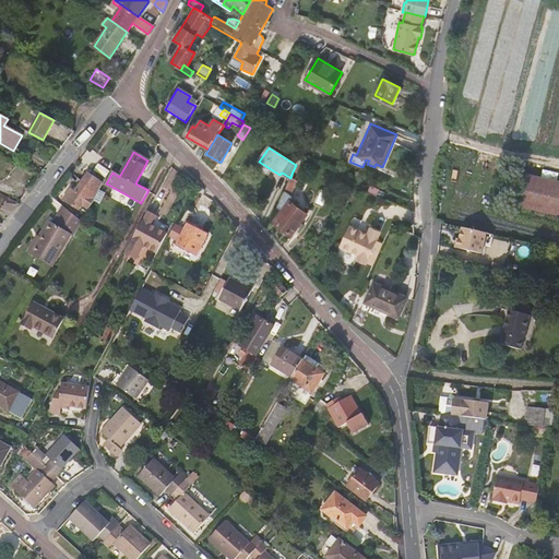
[(108,173),(98,166),(95,171),(105,178),(108,173)]
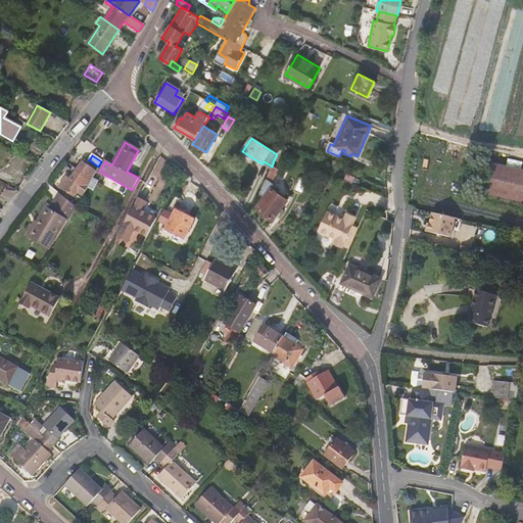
[(522,168),(489,160),(482,192),(522,200),(522,168)]
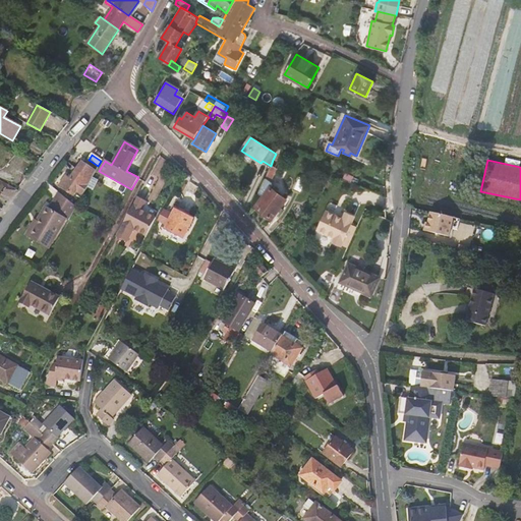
[(95,172),(81,163),(68,182),(64,179),(60,185),(73,195),(76,191),(82,195),(95,172)]
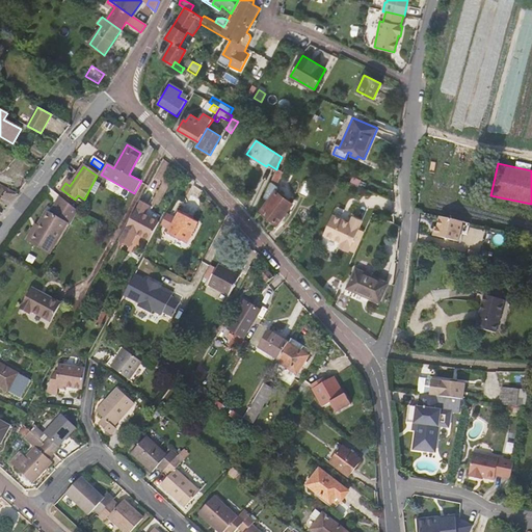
[(276,186),(282,173),(276,169),(264,198),(268,201),(261,211),(277,223),(292,205),(277,192),(280,188),(276,186)]
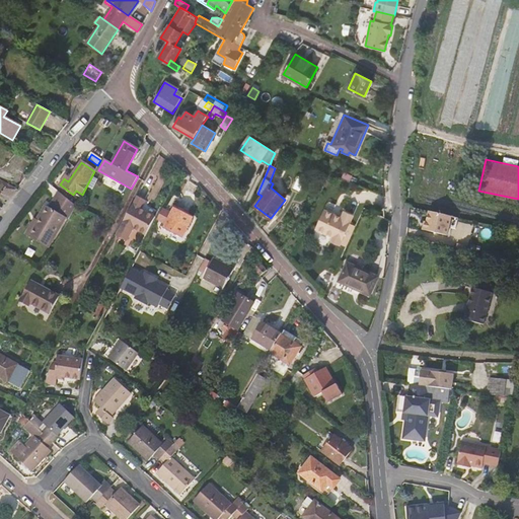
[(151,187),(159,172),(152,168),(144,182),(151,187)]
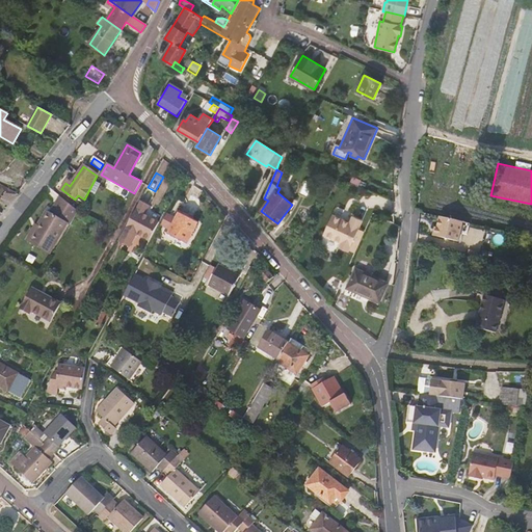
[(307,183),(304,182),(299,193),(307,197),(313,186),(307,183)]
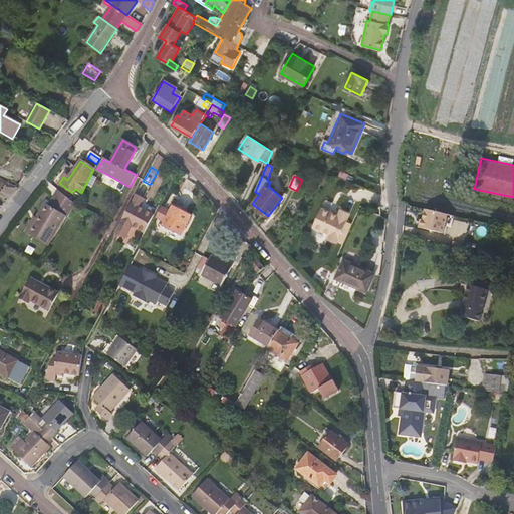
[(44,203),(33,222),(28,232),(40,239),(39,241),(46,245),(53,232),(51,231),(61,215),(66,218),(73,206),(76,202),(57,189),(48,205),(44,203)]
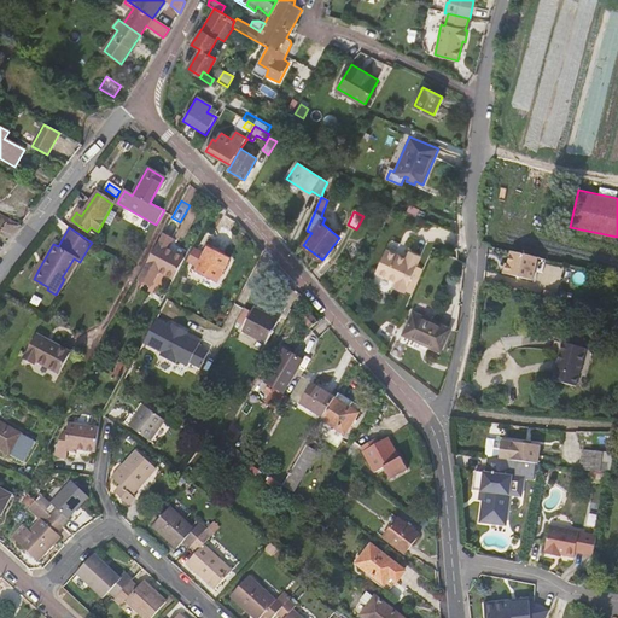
[(169,242),(161,237),(146,266),(138,280),(151,289),(157,277),(172,284),(182,262),(165,252),(164,252),(169,242)]
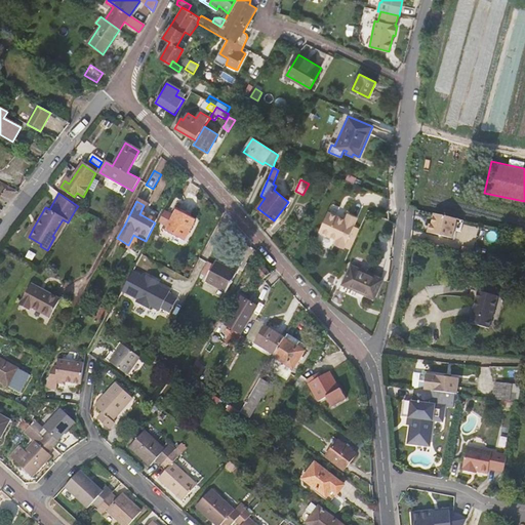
[(195,220),(176,211),(174,214),(165,210),(158,223),(167,228),(166,231),(185,240),(195,220)]
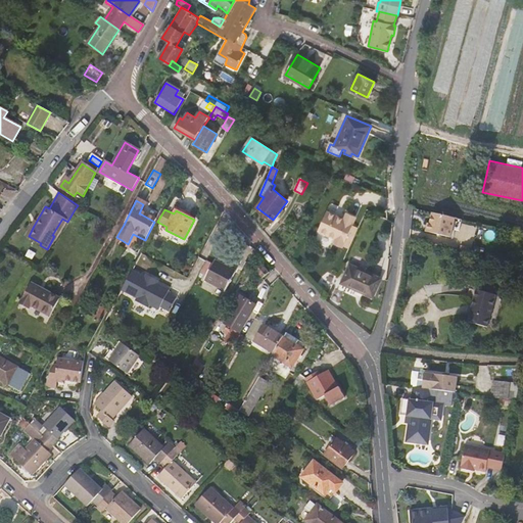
[(340,251),(355,217),(346,212),(343,219),(326,210),(316,235),(332,243),(330,247),(340,251)]
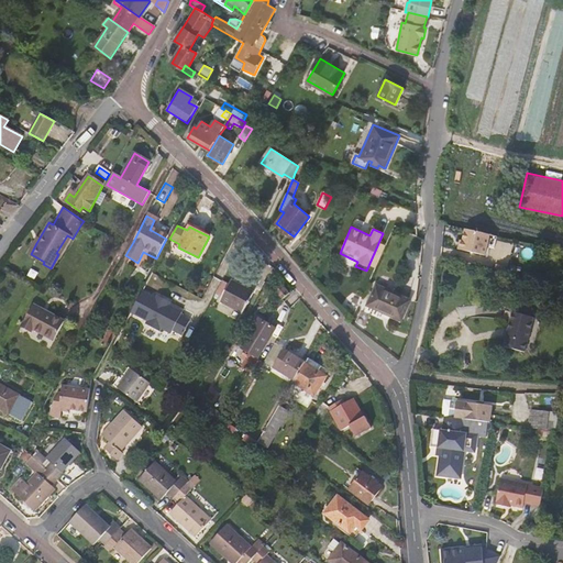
[(468,230),(465,241),(464,250),(487,255),(488,246),(492,235),(468,230)]
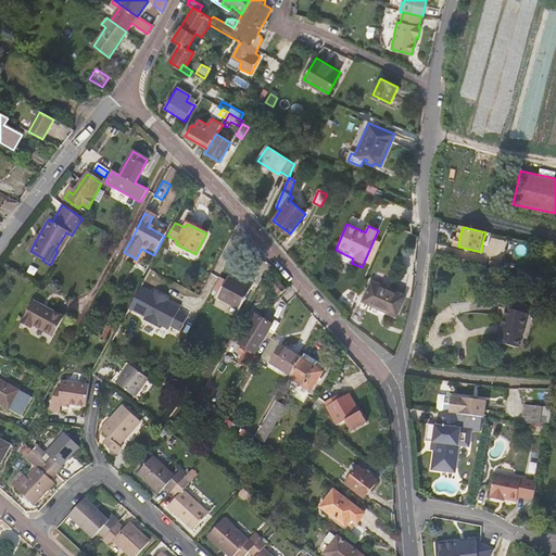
[(30,251),(36,240),(33,238),(26,251),(42,261),(43,258),(30,251)]
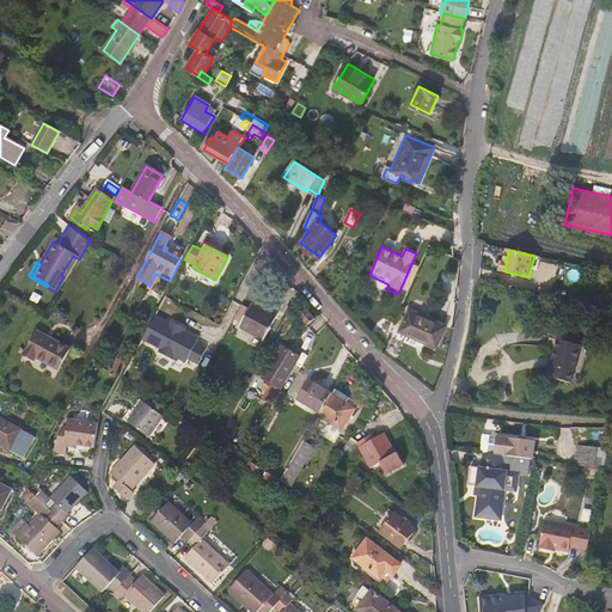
[(202,297),(191,292),(187,299),(197,304),(202,297)]
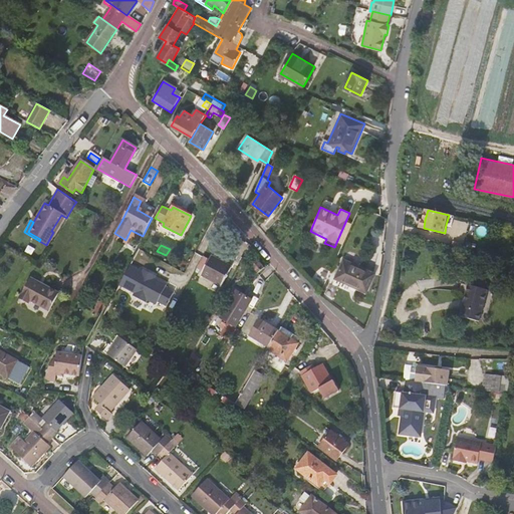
[(110,258),(103,254),(98,263),(105,267),(110,258)]
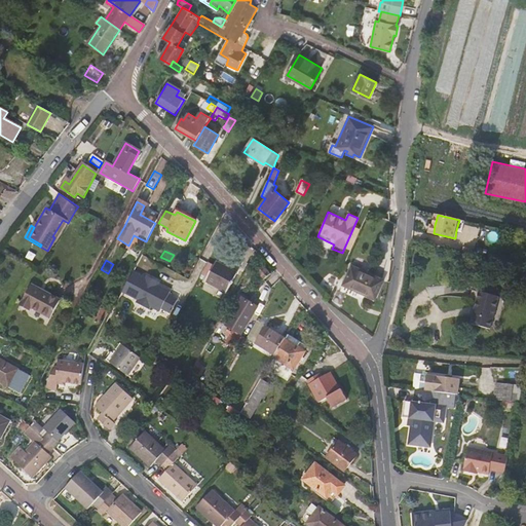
[(364,263),(354,260),(352,265),(361,269),(364,263)]
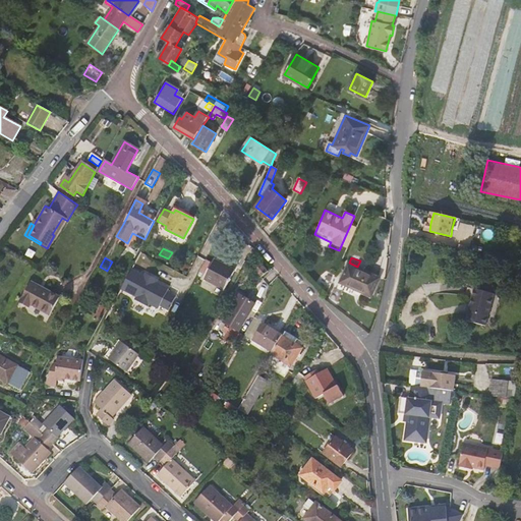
[(238,264),(231,259),(228,267),(214,259),(203,279),(224,290),(238,264)]
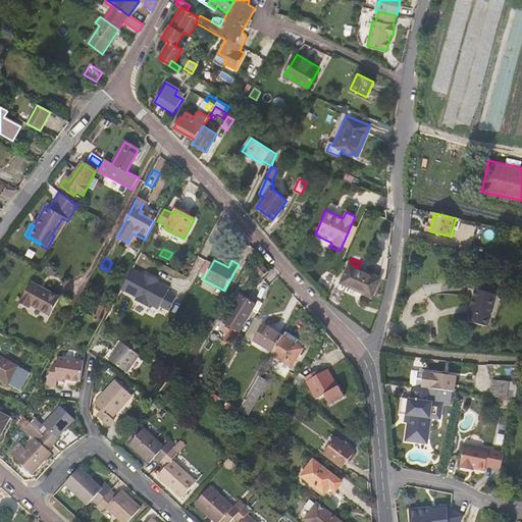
[(358,267),(350,263),(341,281),(372,297),(380,277),(358,267)]
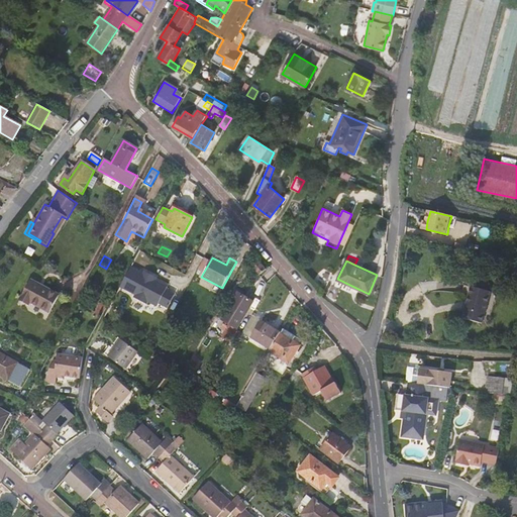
[(200,267),(192,263),(186,273),(195,278),(200,267)]
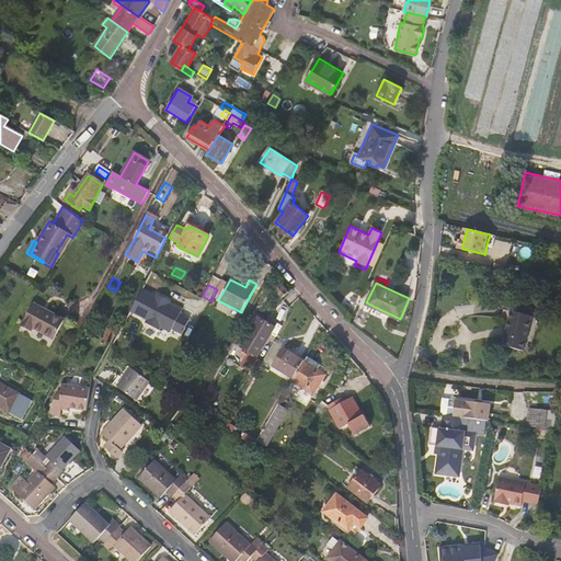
[(288,292),(282,285),(277,288),(274,292),(282,299),(288,292)]
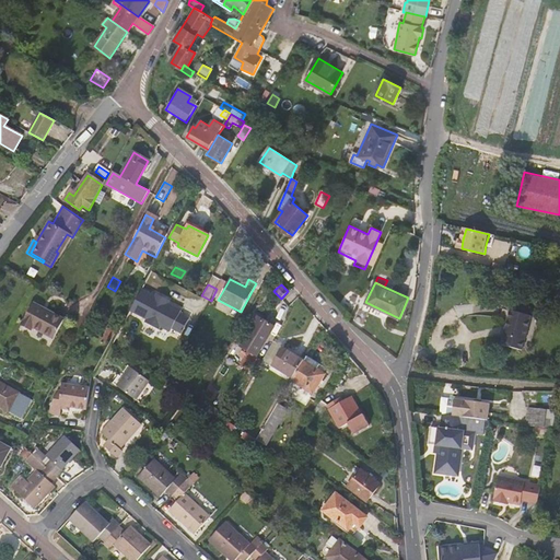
[(63,321),(33,304),(21,326),(31,330),(33,327),(54,338),(63,321)]
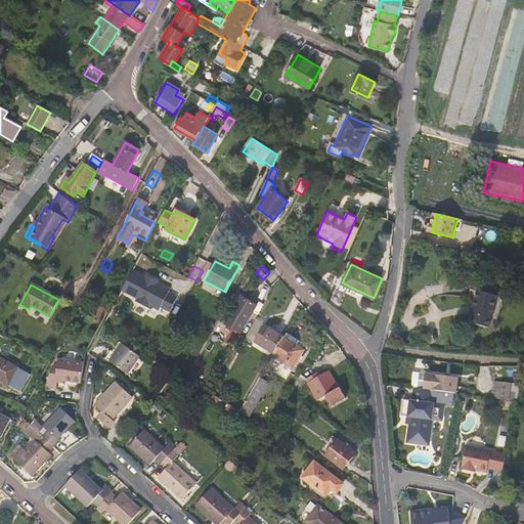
[(489,328),(497,296),(477,291),(469,322),(489,328)]
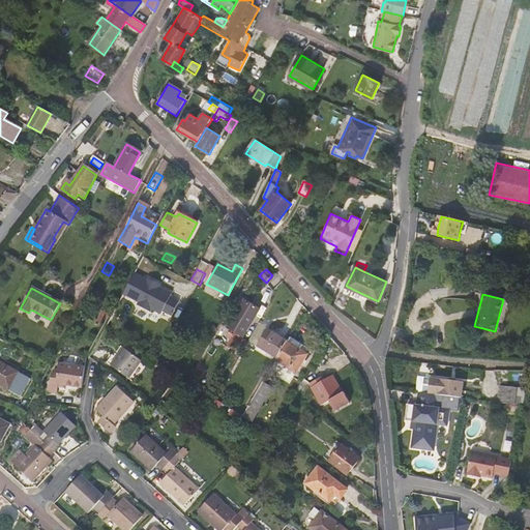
[(251,305),(259,310),(260,307),(240,297),(227,320),(231,322),(242,304),(248,308),(251,305)]
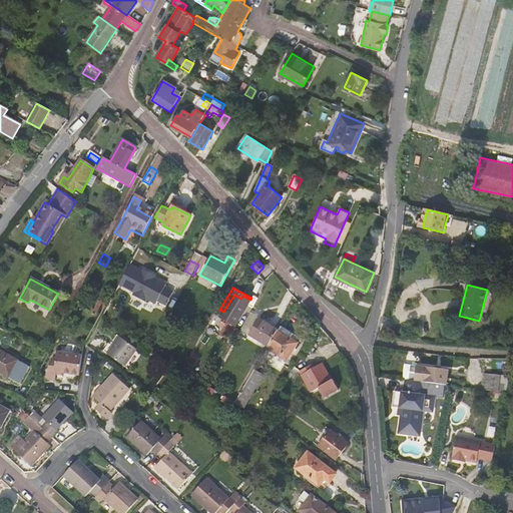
[(250,300),(242,296),(240,299),(234,295),(221,316),(234,324),(250,300)]
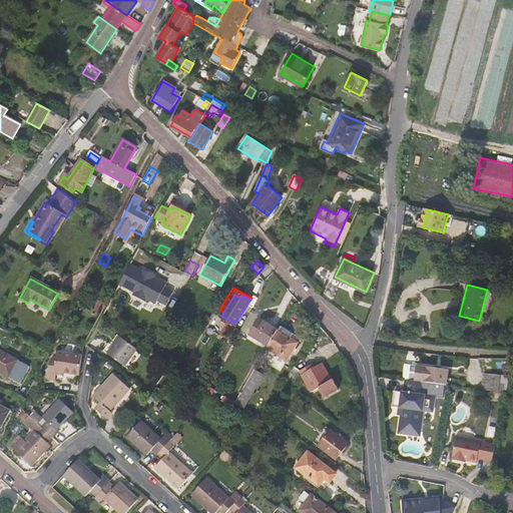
[(100,314),(104,307),(100,304),(96,312),(100,314)]
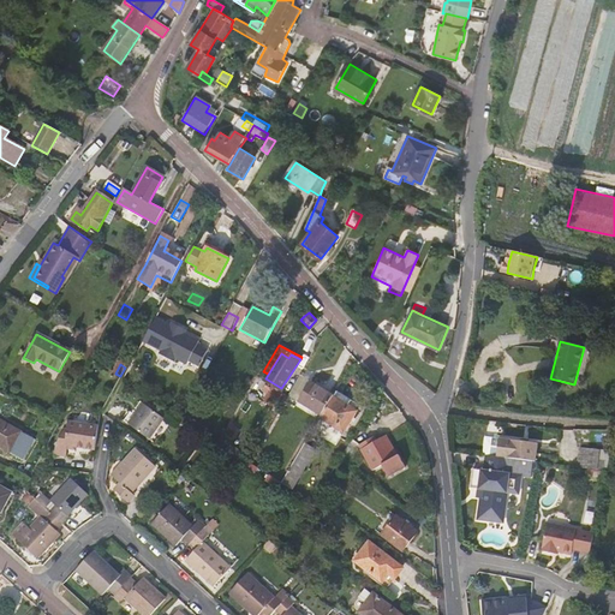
[(287,395),(299,402),(311,383),(299,376),(290,392),(287,395)]
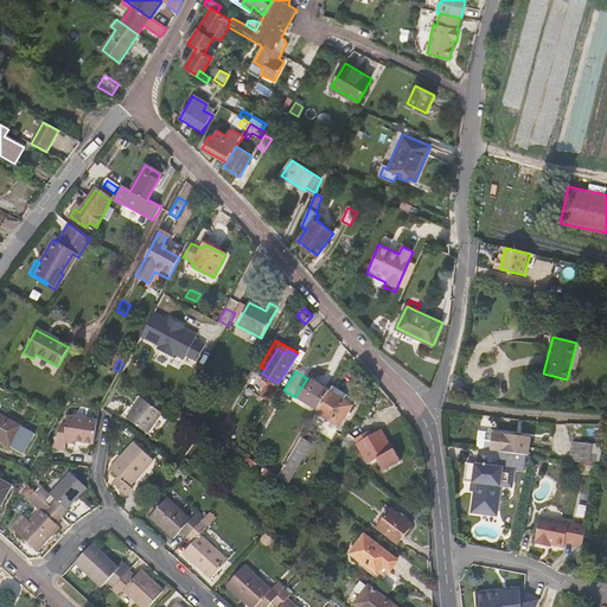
[(307,378),(295,397),(317,410),(328,391),(307,378)]
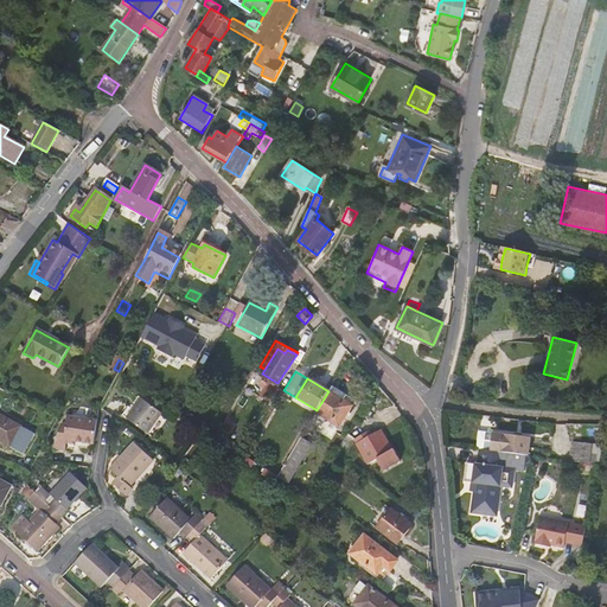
[(282,391),(275,387),(262,379),(255,393),(268,400),(274,404),(275,404),(282,391)]
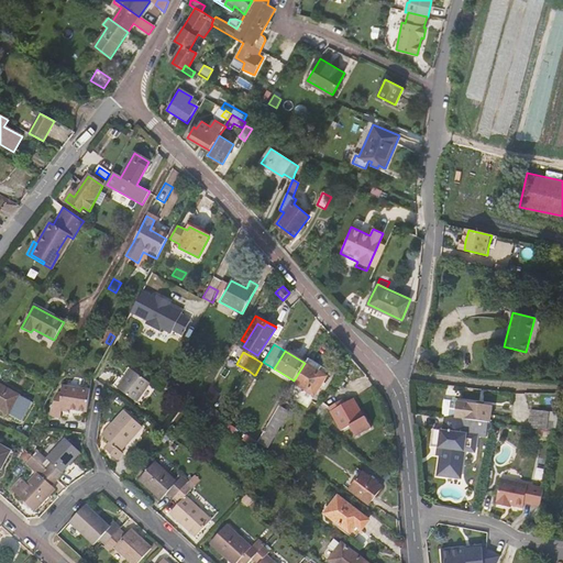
[(294,381),(293,383),(315,396),(326,376),(316,370),(319,365),(307,357),(305,363),(294,381)]
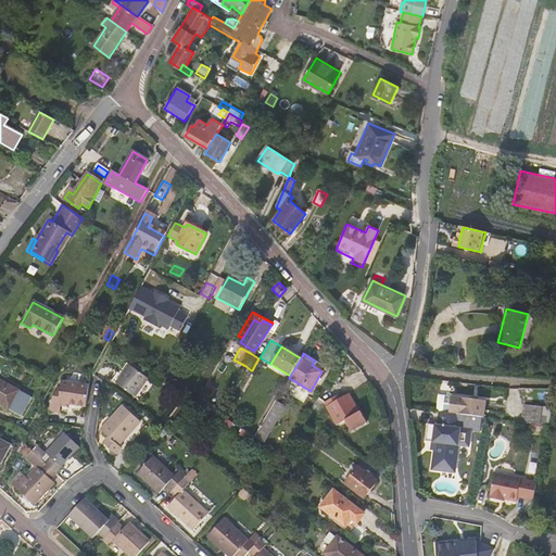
[(148,379),(130,365),(116,383),(135,397),(148,379)]
